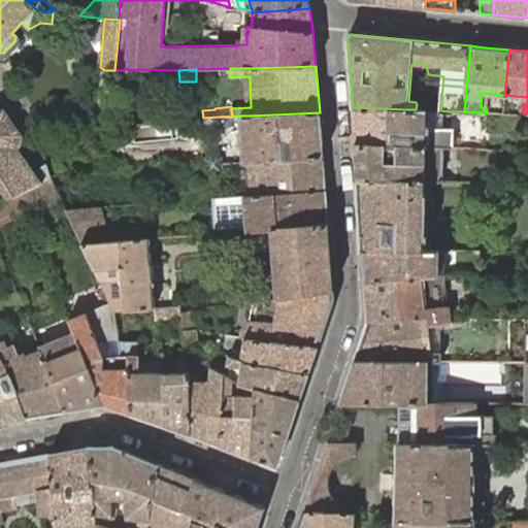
[(353,107),(355,142),(426,145),(441,146),(453,146),(454,129),(431,128),(426,127),(427,110),(416,109),(407,109),(353,107)]
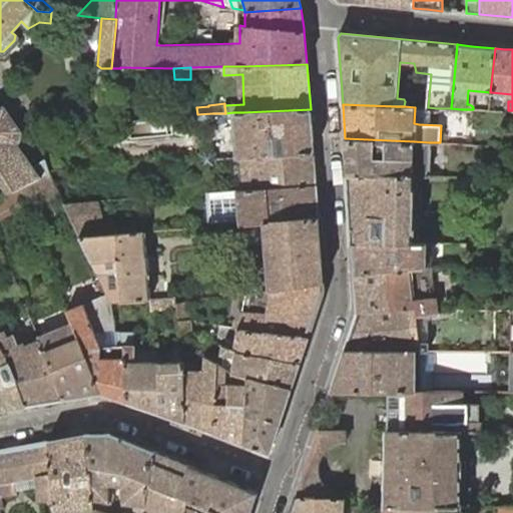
[(13,191),(16,189),(39,177),(40,176),(33,167),(17,143),(20,140),(21,131),(4,106),(0,105),(0,169),(12,190),(13,191)]
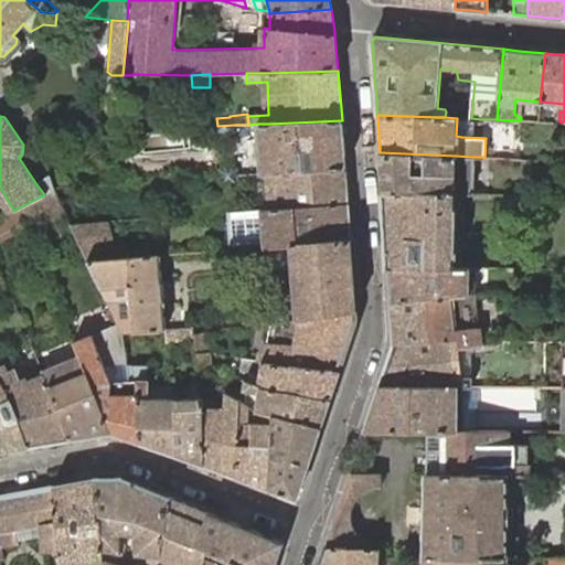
[(345,168),(342,120),(268,124),(257,124),(262,173),(268,173),(345,168)]
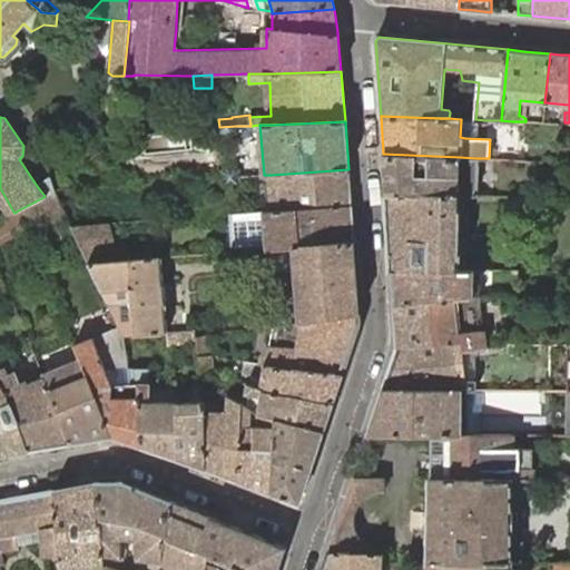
[(219,127),(218,127),(218,134),(224,138),(233,138),(237,131),(236,126),(219,127)]
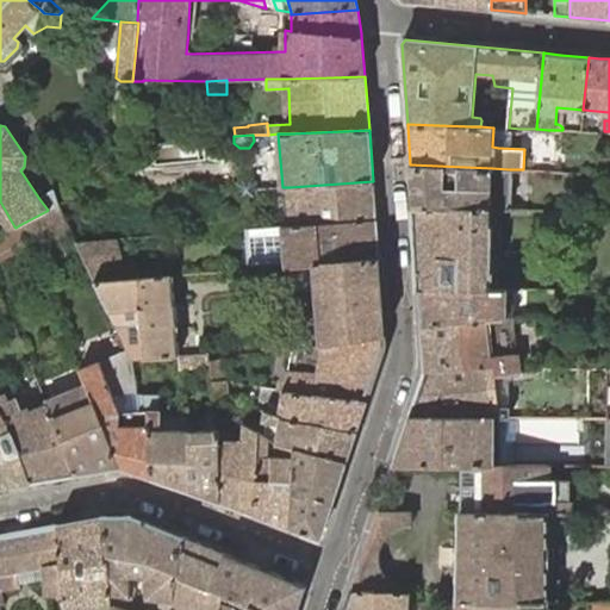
[(410,165),(414,206),(490,209),(504,210),(504,201),(509,203),(510,169),(492,168),(410,165)]
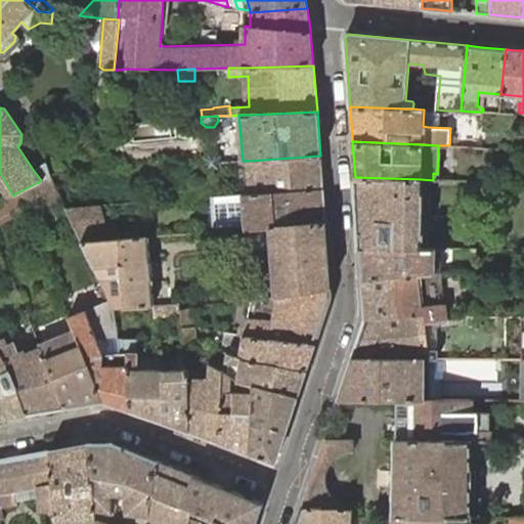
[(217,163),(221,162),(220,156),(216,153),(208,153),(204,158),(204,164),(208,163),(217,163)]
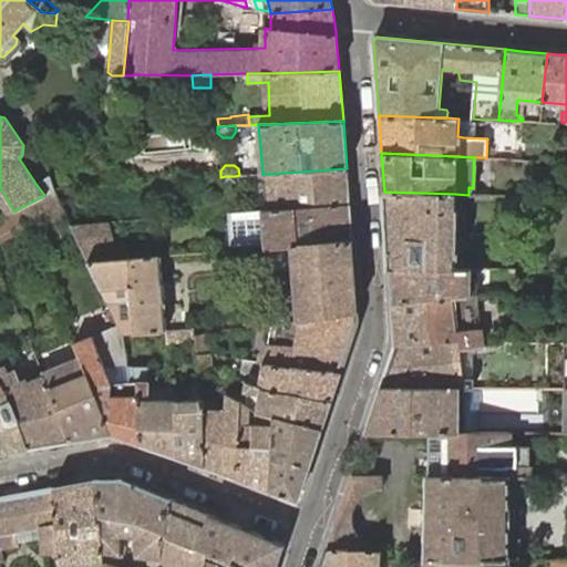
[(349,205),(347,168),(269,174),(272,210),(349,205)]
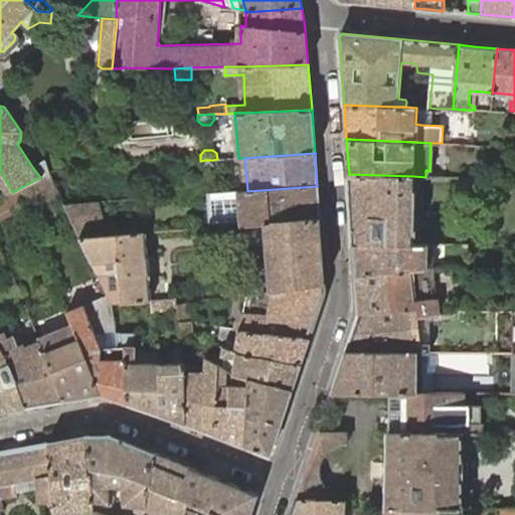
[(33,168),(40,177),(49,172),(48,171),(44,160),(33,168)]
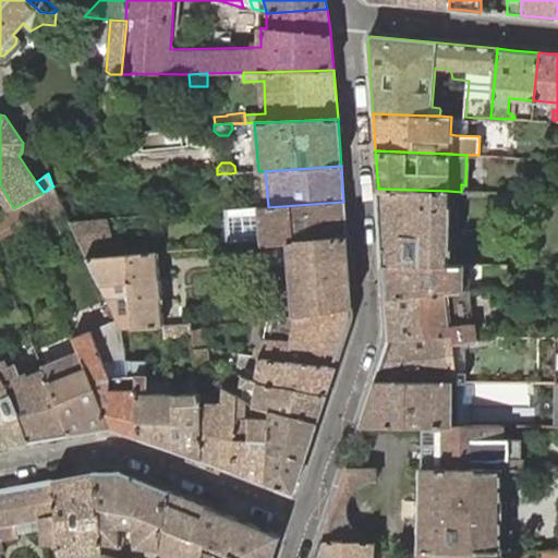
[(52,185),(53,186),(64,211),(69,221),(85,220),(81,183),(52,185)]
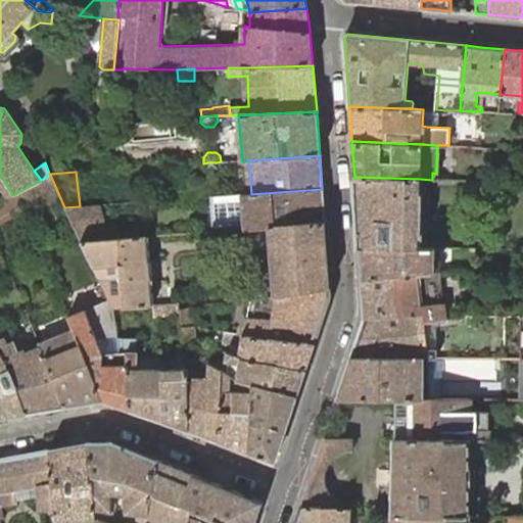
[(0,190),(4,198),(12,194),(0,173),(0,190)]
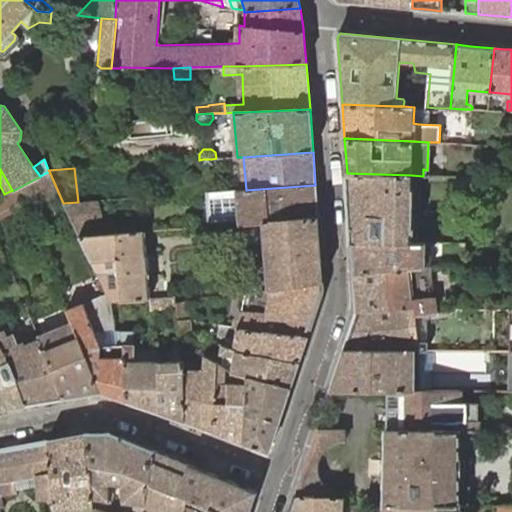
[(39,177),(43,187),(48,199),(59,194),(49,171),(40,176),(39,177)]
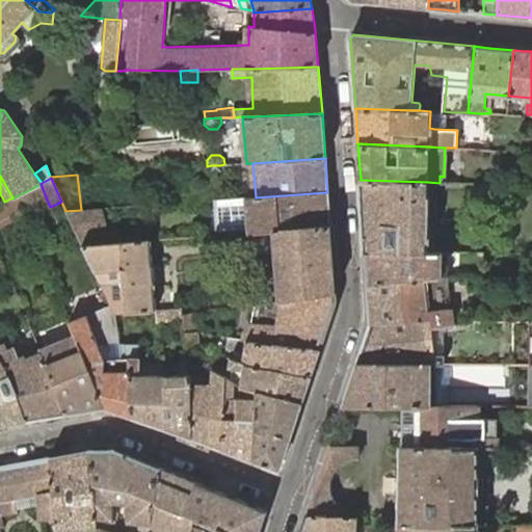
[(361,180),(366,250),(425,251),(425,240),(427,240),(428,197),(427,196),(427,182),(361,180)]
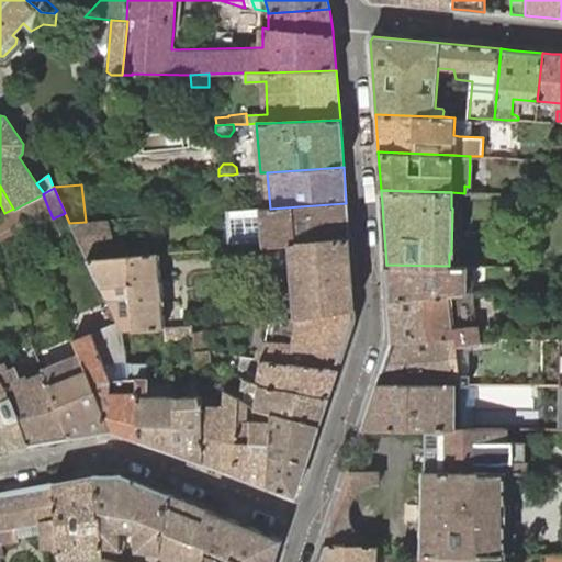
[(18,208),(23,217),(47,205),(43,194),(18,208)]
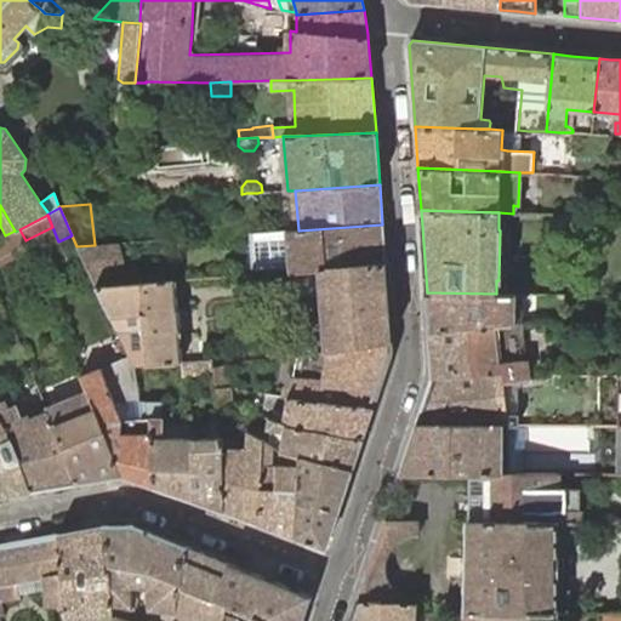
[(386,263),(382,224),(298,231),(286,231),(286,239),(289,265),(290,272),(320,269),(386,263)]
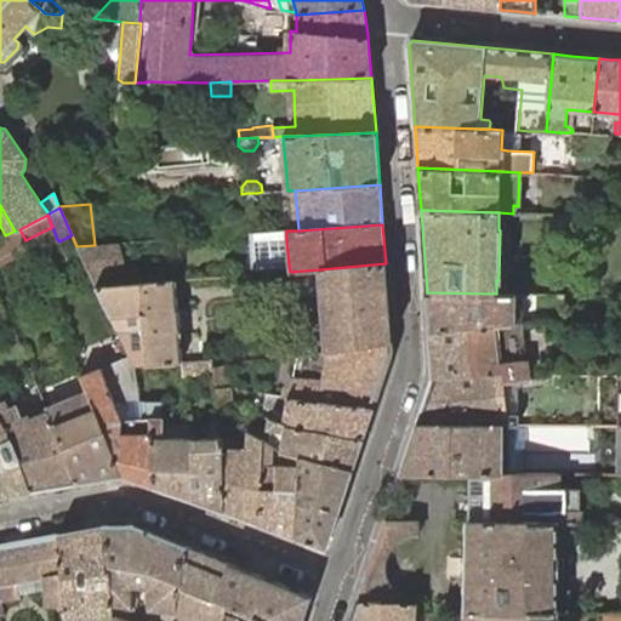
[(5,235),(0,237),(0,257),(27,244),(26,240),(20,229),(16,232),(15,231),(5,235)]
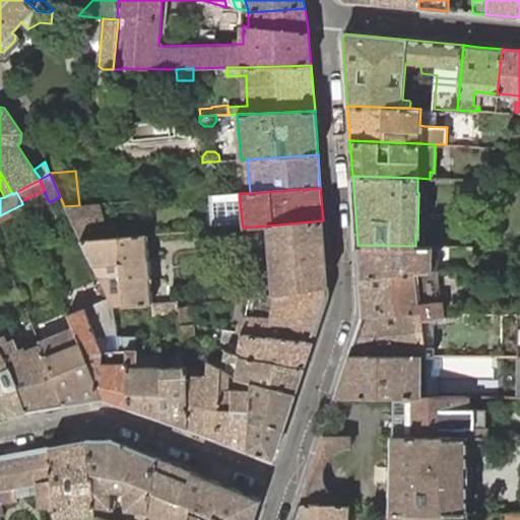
[(242,221),(240,200),(216,202),(218,223),(242,221)]
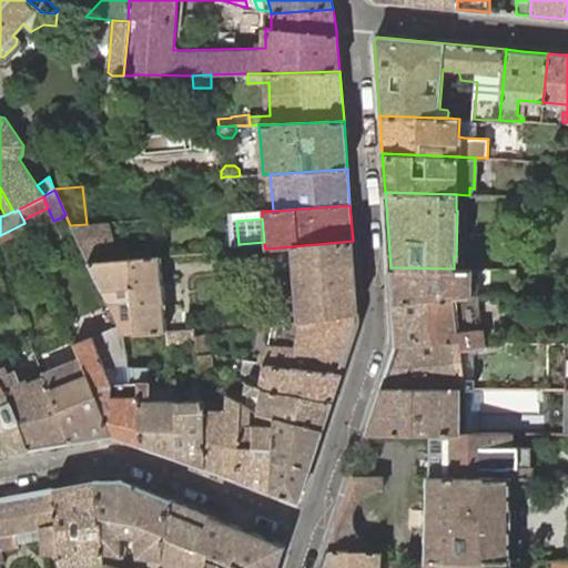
[(70,225),(88,263),(117,261),(105,223),(87,224),(70,225)]
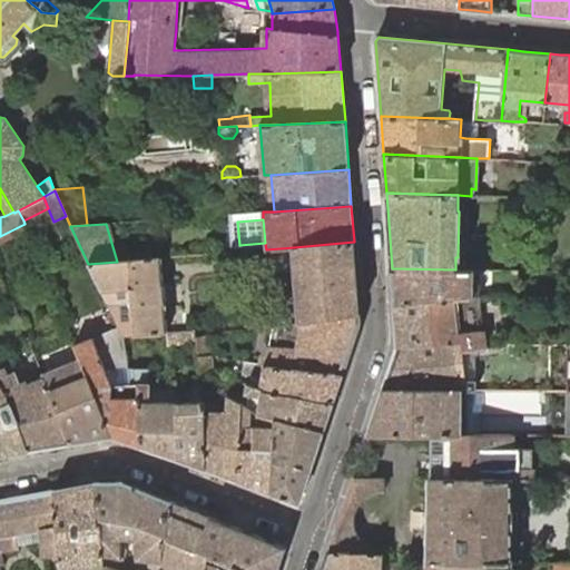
[(355,259),(354,242),(294,247),(295,265),(300,312),(276,314),(277,326),(284,325),(300,322),(360,313),(355,259)]
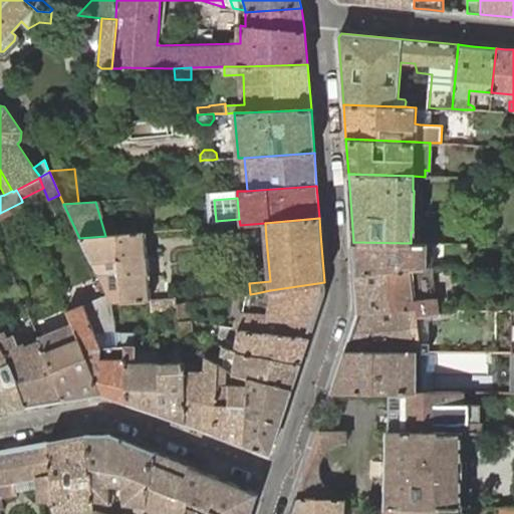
[(92,264),(110,302),(120,302),(150,300),(148,277),(147,257),(144,233),(105,236),(79,238),(92,264)]
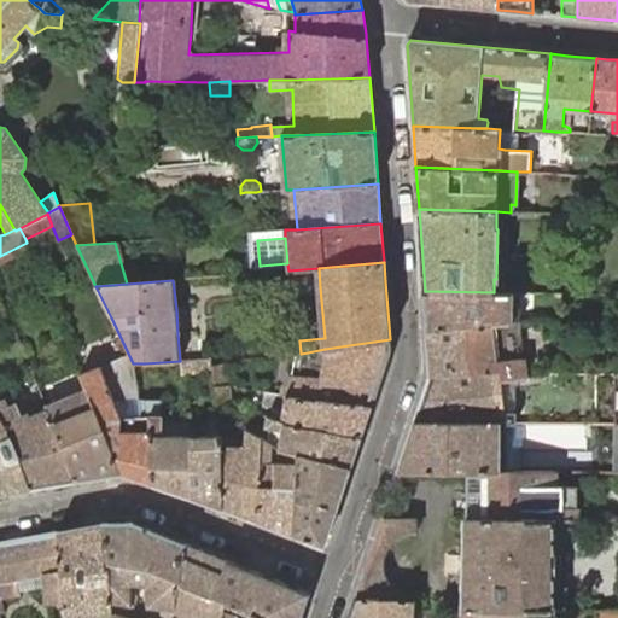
[(425,291),(427,330),(513,321),(513,292),(508,292),(494,292),(425,291)]
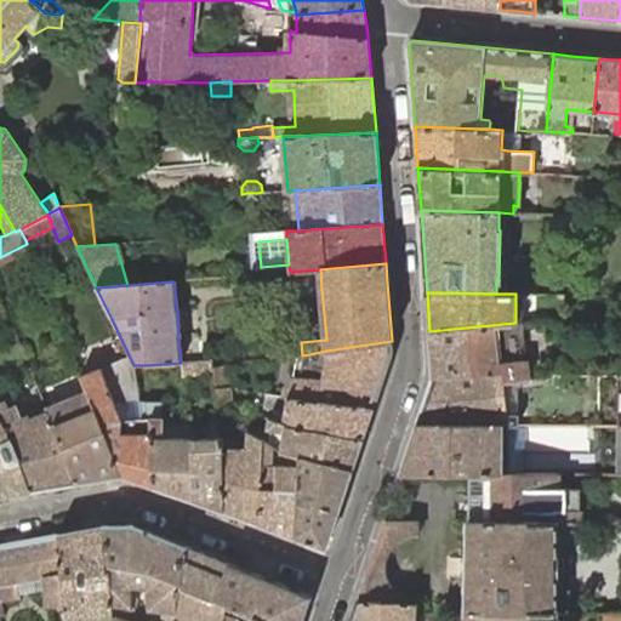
[(547,320),(545,320),(545,329),(564,335),(568,326),(547,320)]
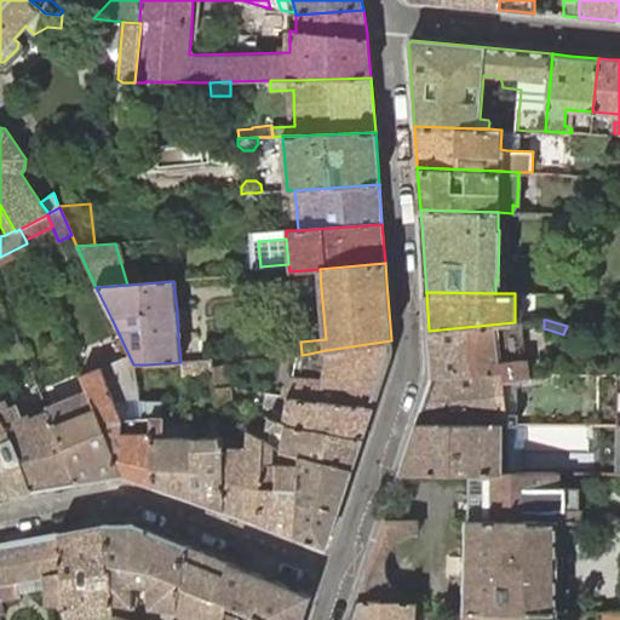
[(429,331),(432,377),(503,371),(504,382),(505,382),(528,379),(522,321),(520,322),(515,322),(429,331)]
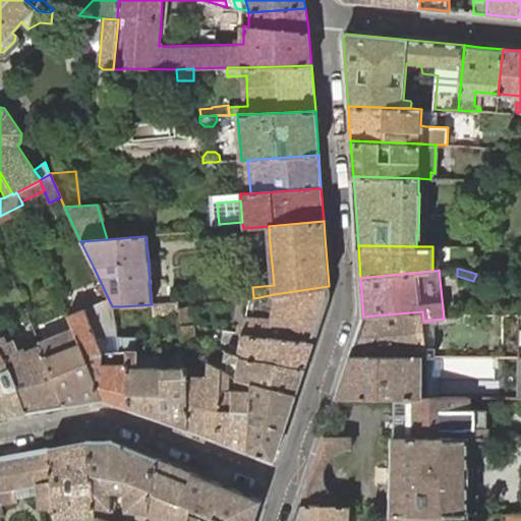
[(269,336),(313,342),(329,295),(329,286),(274,294),(259,297),(256,319),(247,319),(243,334),(268,338),(269,336)]
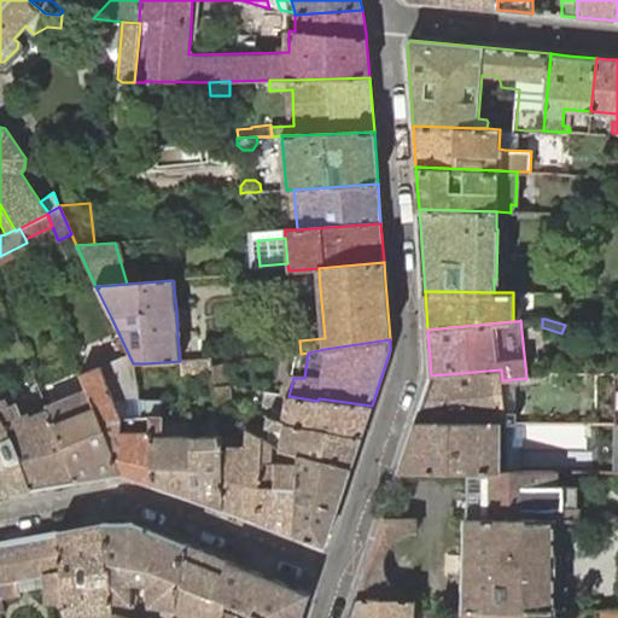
[(128,354),(100,365),(122,419),(143,417),(133,363),(128,354)]
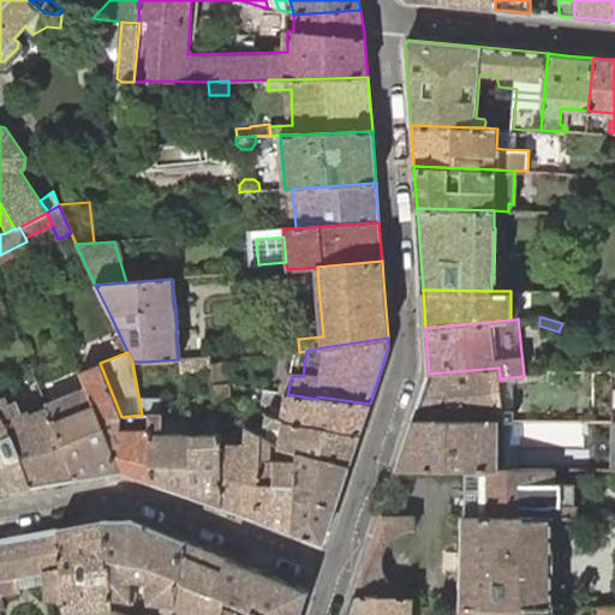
[(228,354),(210,356),(212,364),(224,363),(230,362),(228,354)]
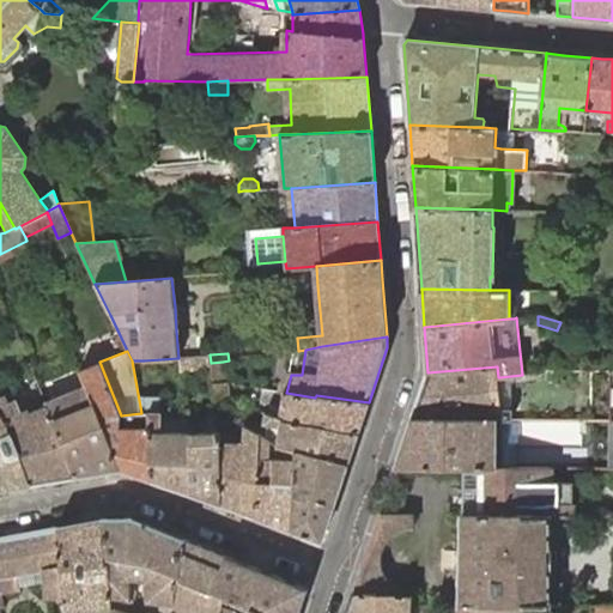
[(193,357),(195,368),(211,365),(211,363),(210,354),(193,356),(193,357)]
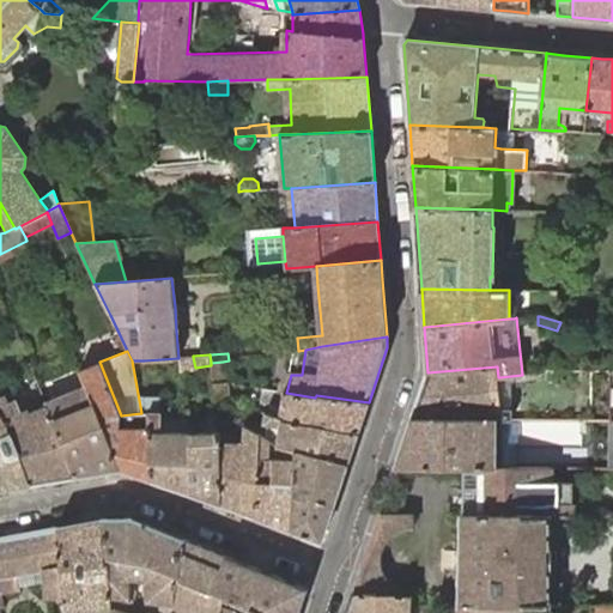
[(121,469),(151,480),(149,426),(143,426),(127,426),(121,428),(121,416),(99,362),(80,370),(90,394),(120,471),(121,469)]
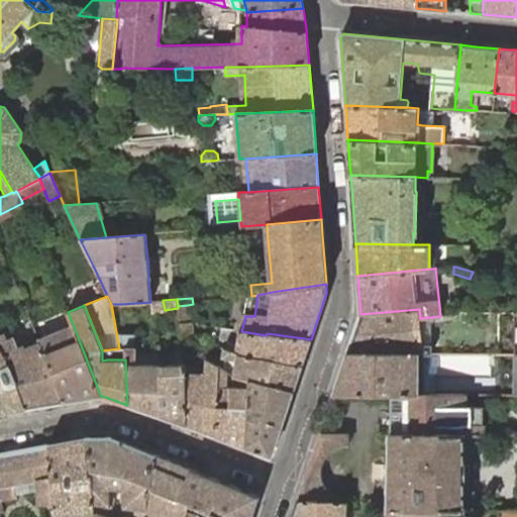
[(178,308),(181,323),(190,321),(188,305),(178,306),(178,308)]
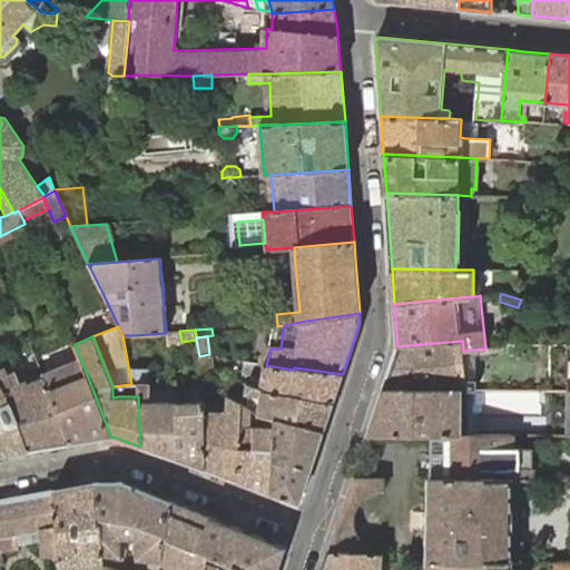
[(397,346),(383,390),(475,390),(477,390),(477,380),(467,381),(464,351),(463,351),(462,341),(397,346)]
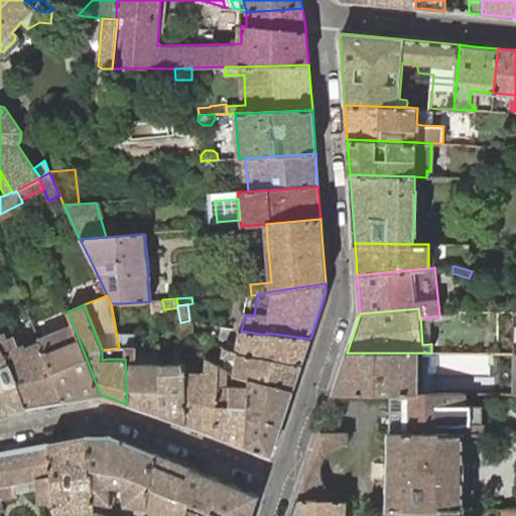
[(180,323),(181,334),(192,338),(191,320),(189,320),(180,323)]
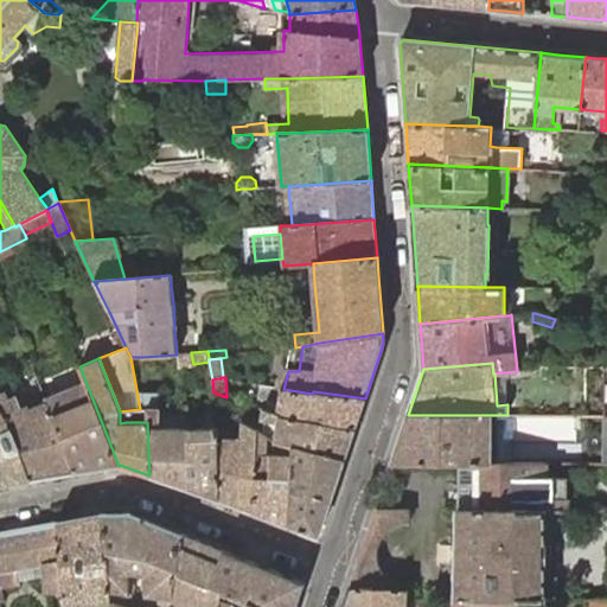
[(279,415),(355,429),(365,398),(313,391),(312,394),(283,389),(262,384),(260,398),(280,406),(279,414),(279,415)]
